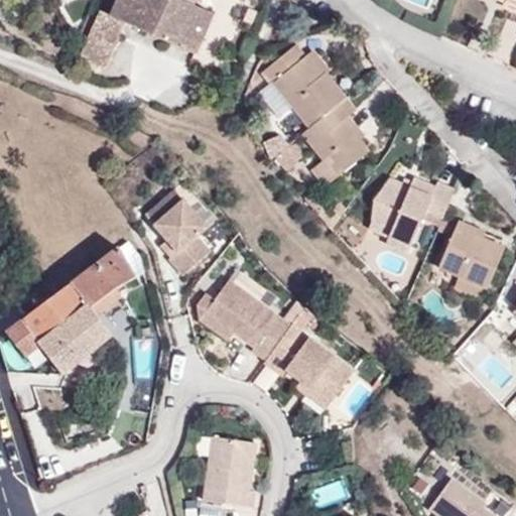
[(198,0),(119,0),(113,16),(99,11),(80,57),(106,70),(126,23),(195,53),(213,13),(196,5),(198,0)]
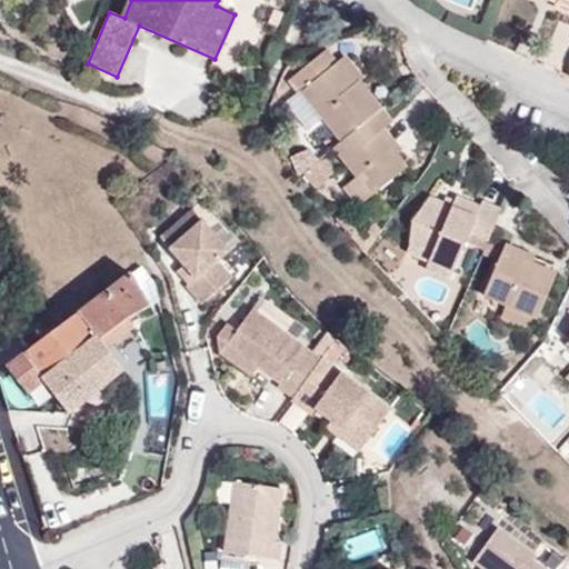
[(327,49),(320,55),(331,67),(338,62),(327,49)]
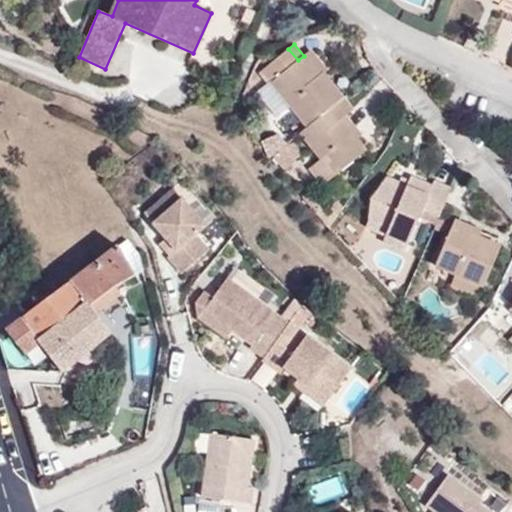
[(307,128),(344,99),(323,73),(307,53),(304,56),(298,60),(288,49),(261,71),(307,128)]
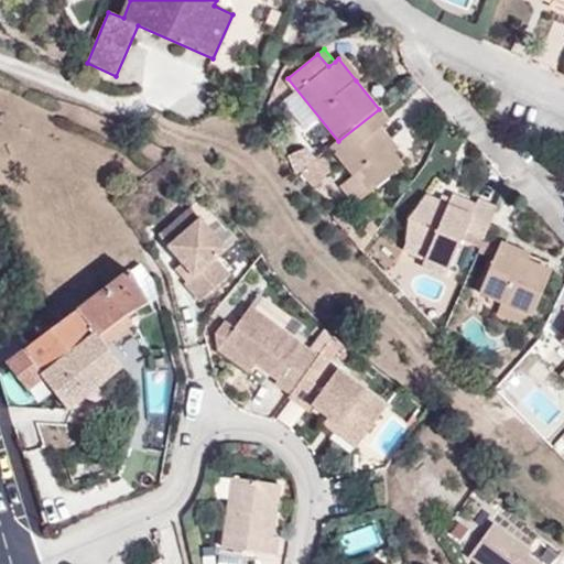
[(338,58),(356,80),(360,76),(343,54),(338,58)]
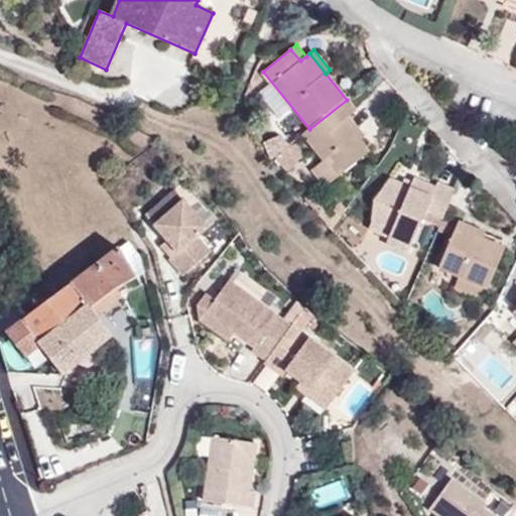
[(309,129),(302,135),(324,160),(338,178),(370,151),(361,140),(345,120),(350,116),(357,111),(347,100),(309,129)]
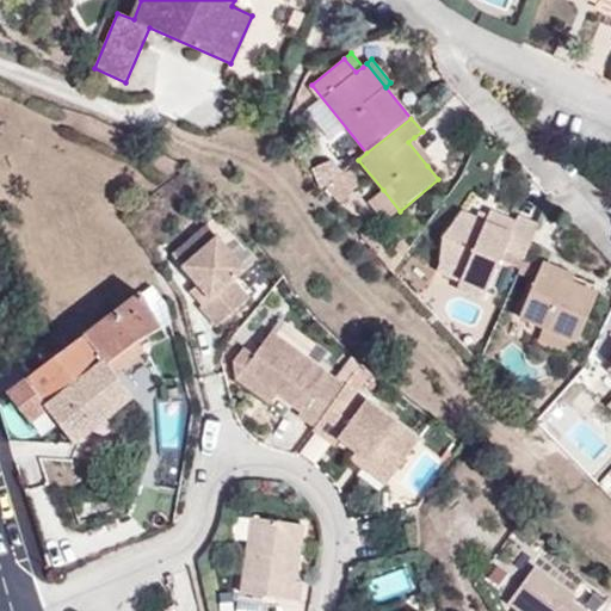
[(432,161),(414,137),(408,142),(427,166),(432,161)]
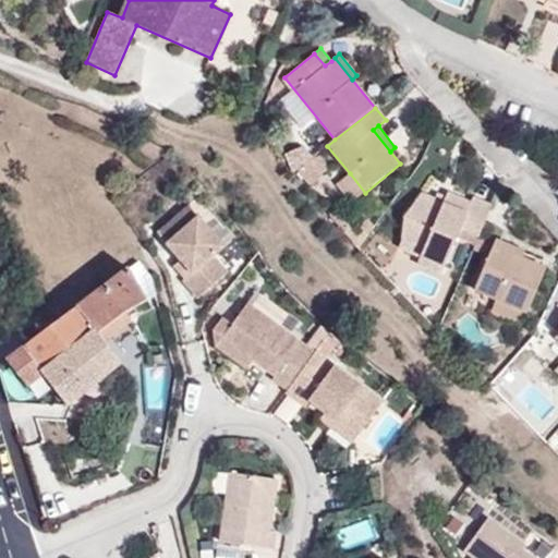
[(365,193),(350,173),(340,182),(356,201),(365,193)]
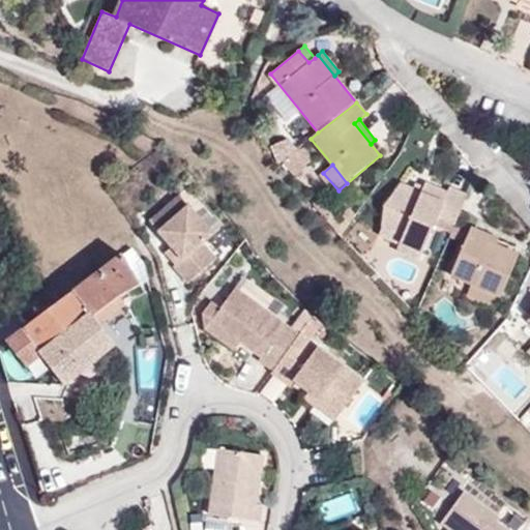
[(438,217),(455,224),(468,196),(450,187),(447,193),(424,182),(421,193),(402,184),(384,206),(382,229),(402,237),(400,243),(423,254),(438,217)]
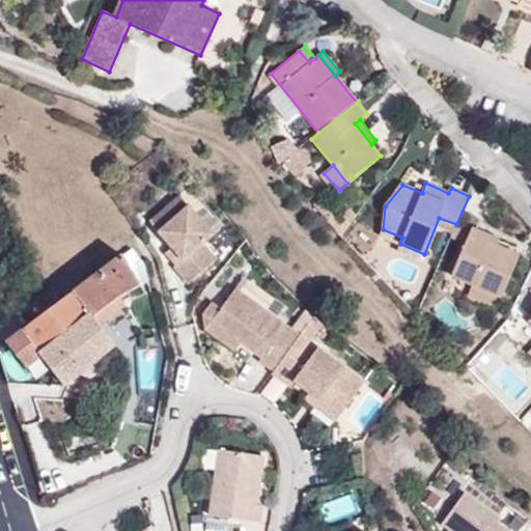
[(162,236),(189,210),(180,200),(152,226),(162,236)]
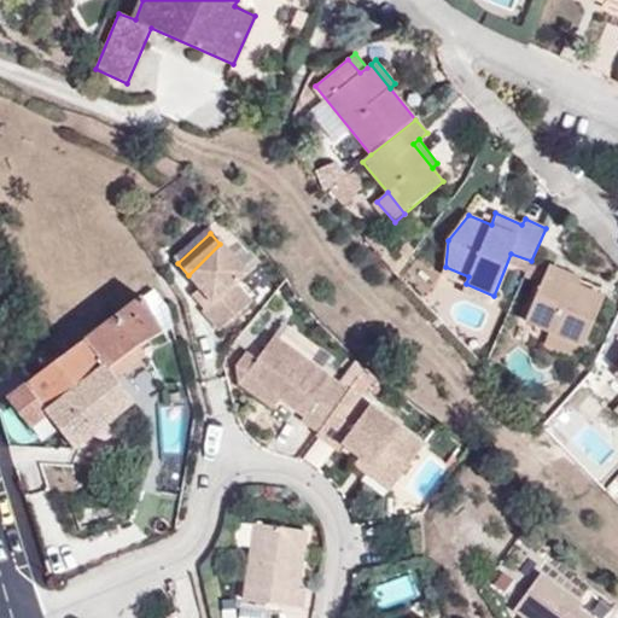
[(250,275),(220,244),(188,275),(204,292),(217,305),(213,310),(209,315),(221,328),(250,299),(238,287),(250,275)]
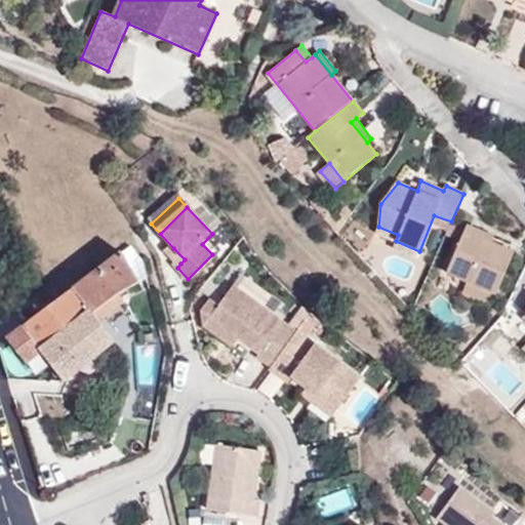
[(447,272),(467,281),(496,294),(515,251),(492,242),(494,237),(467,225),(447,272)]
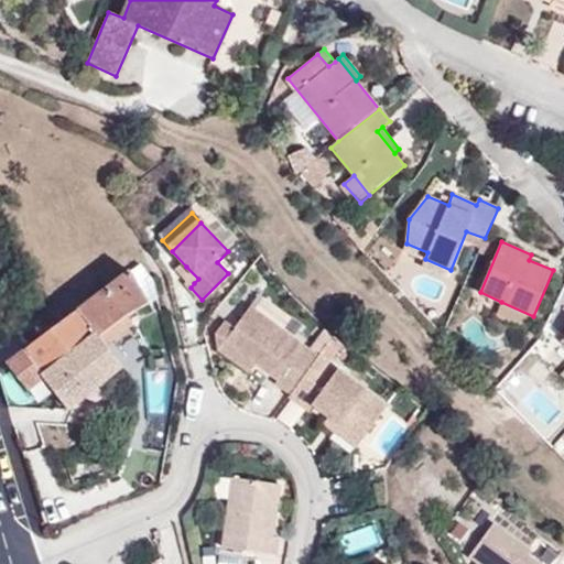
[(427,252),(407,243),(404,250),(425,259),(427,252)]
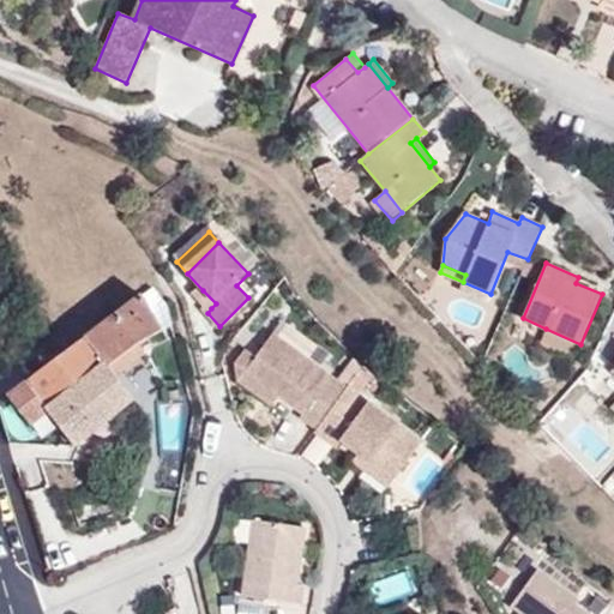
[(487,302),(491,294),(463,282),(459,292),(487,302)]
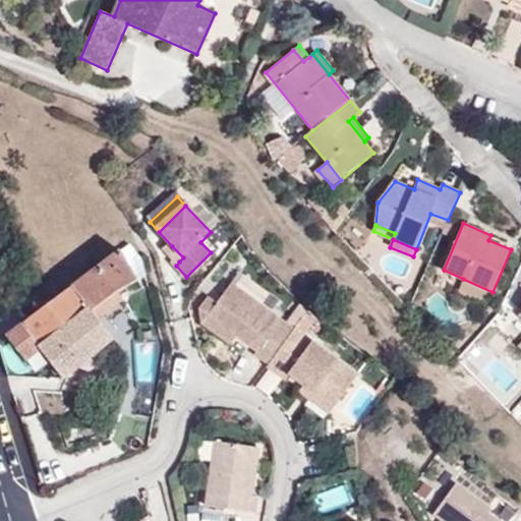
[(130,267),(141,259),(130,244),(74,286),(93,310),(119,292),(137,280),(130,267)]
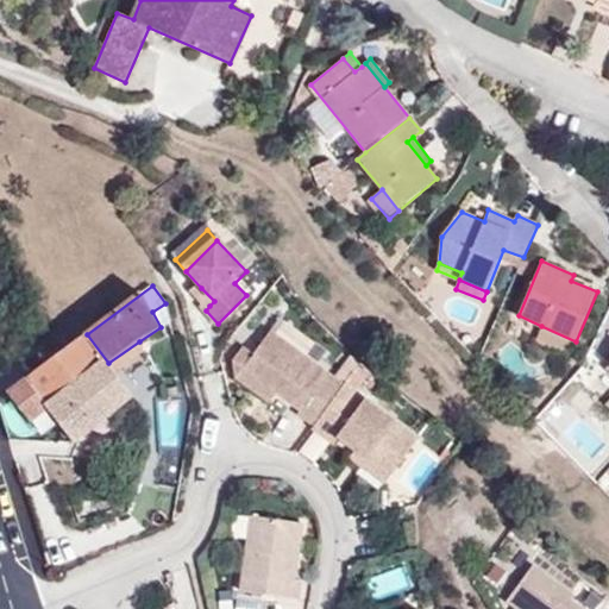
[(196,293),(209,306),(214,301),(201,288),(196,293)]
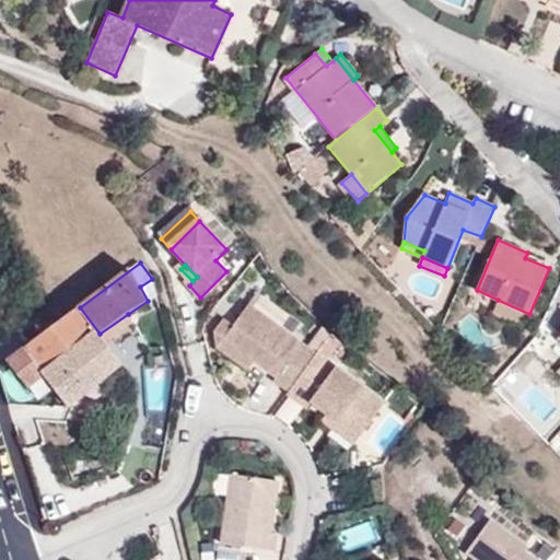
[(529,314),(498,300),(492,314),(523,328),(529,314)]
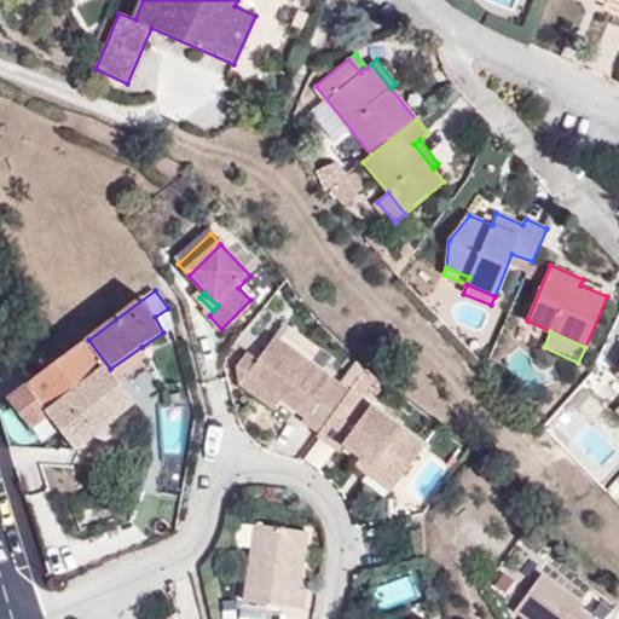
[(75,449),(134,401),(119,381),(110,369),(88,340),(7,400),(30,427),(48,416),(75,449)]
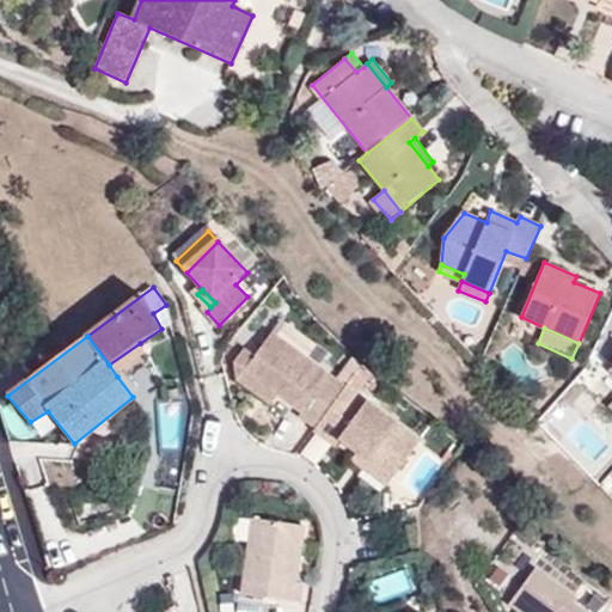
[(300,420),(313,430),(344,389),(273,336),(239,383),(269,404),(275,397),(303,416),(300,420)]
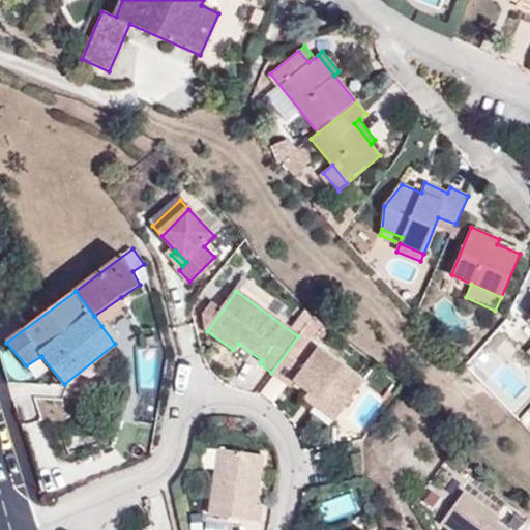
[(126,306),(121,297),(94,316),(101,326),(126,306)]
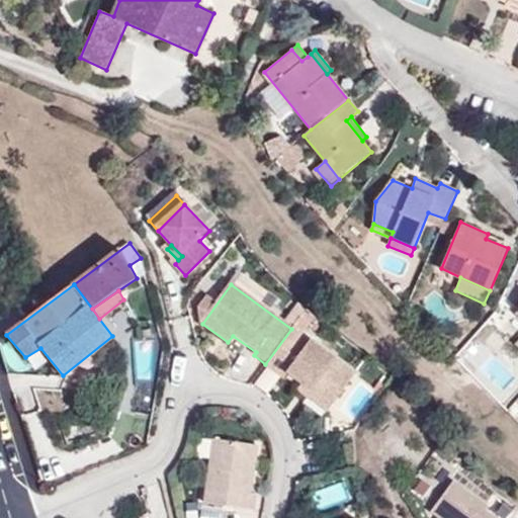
[(517,316),(506,330),(517,339),(517,316)]
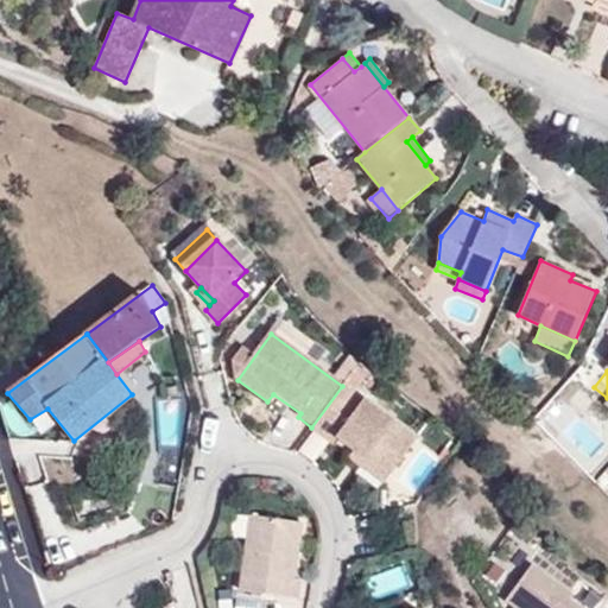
[(417,438),(343,384),(342,386),(311,428),(333,442),(337,436),(355,449),(390,475),(417,438)]
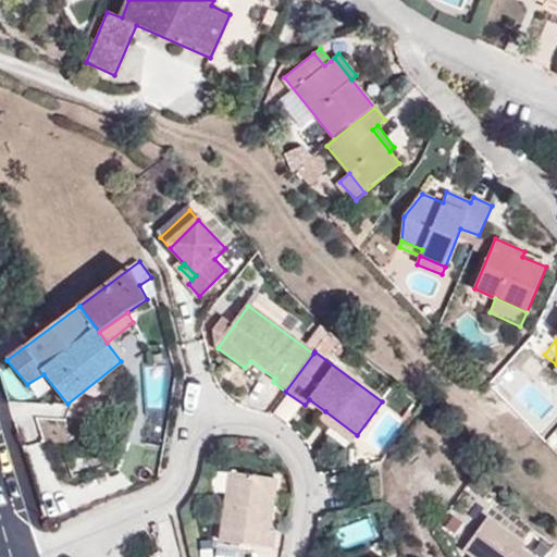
[(353,441),(357,435),(325,411),(320,418),(353,441)]
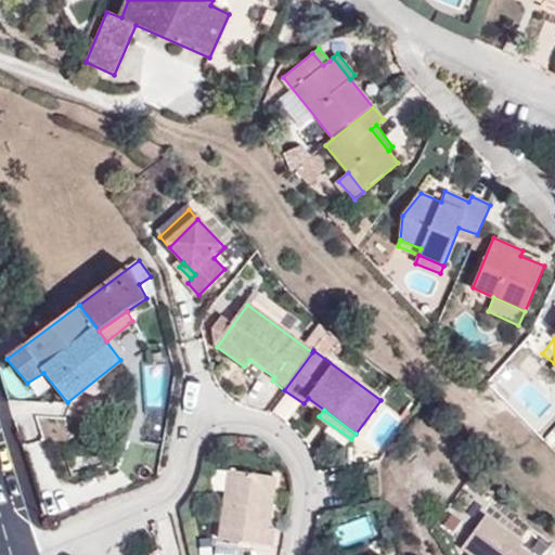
[(217,534),(271,547),(275,531),(267,528),(279,480),(233,469),(217,534)]
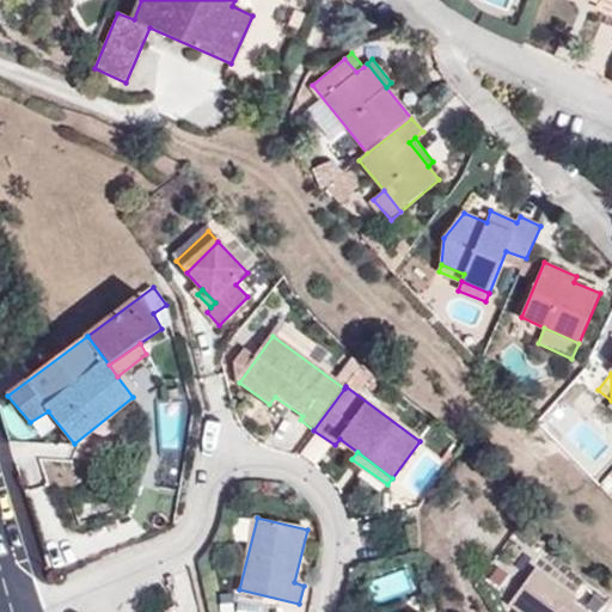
[(579,597),(536,564),(508,603),(520,611),(589,611),(576,601),(579,597)]
